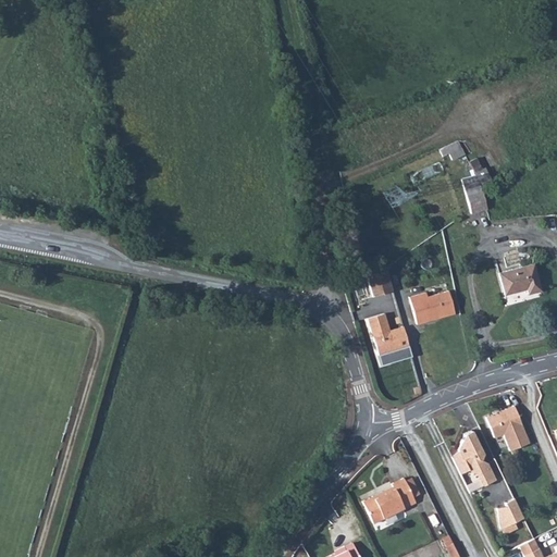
[(442,157),(461,147),(457,140),(437,149),(442,157)]
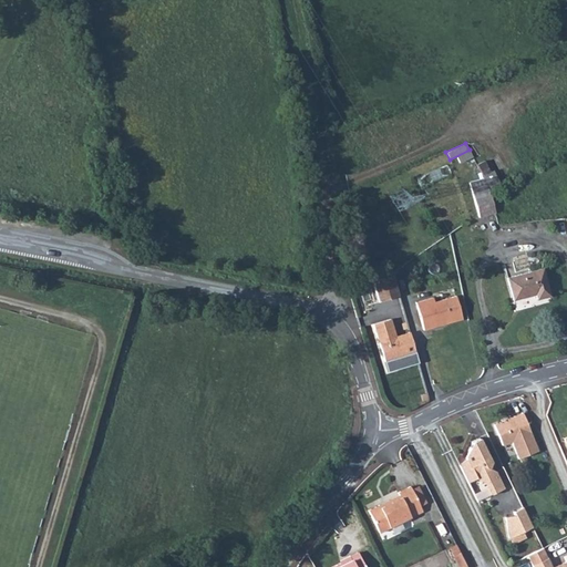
[(423,185),(451,173),(447,165),(420,177),(423,185)]
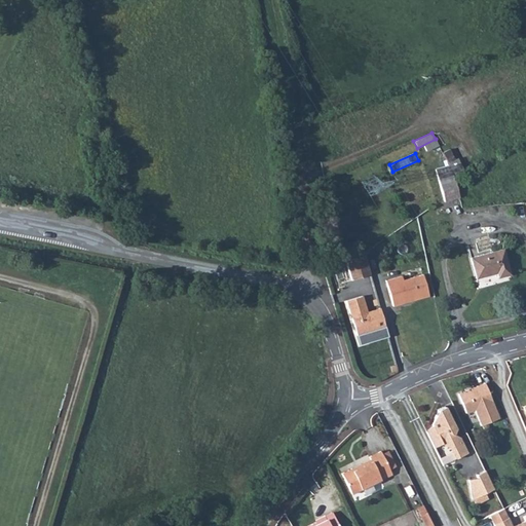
[(458,197),(452,174),(451,171),(437,175),(444,201),(458,197)]
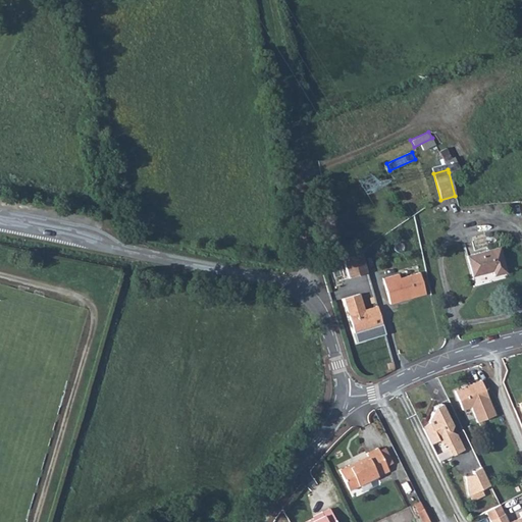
[(498,247),(466,256),(472,275),(491,271),(493,274),(505,271),(498,247)]
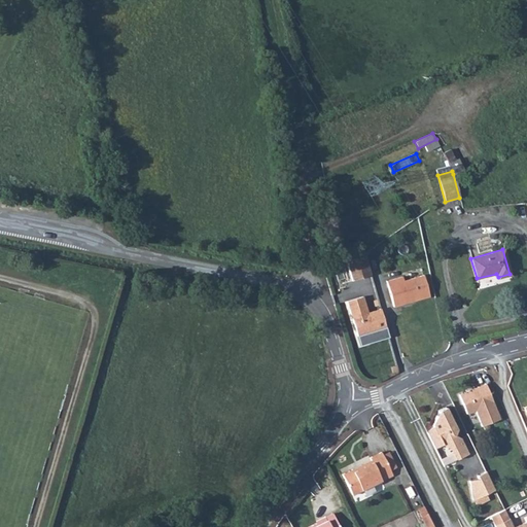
[(364,254),(345,260),(351,280),(371,275),(364,254)]
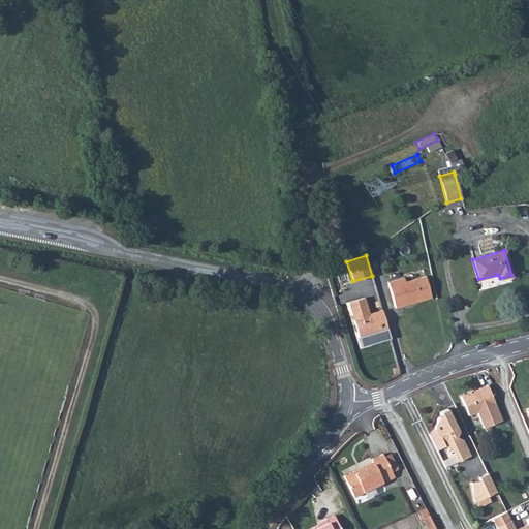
[(403,277),(387,281),(395,307),(431,298),(425,276),(404,281),(403,277)]
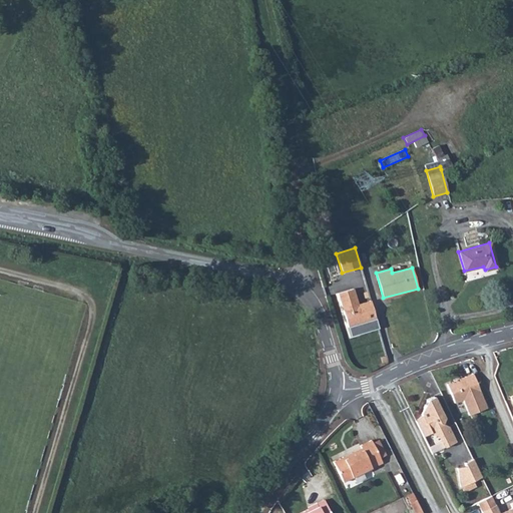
[(351,337),(378,328),(371,302),(358,306),(354,290),(338,295),(351,337)]
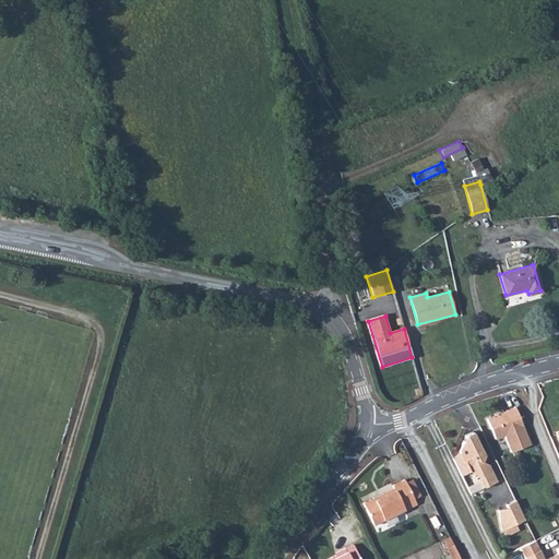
[(514,405),(486,418),(494,437),(503,433),(510,451),(530,442),(514,405)]
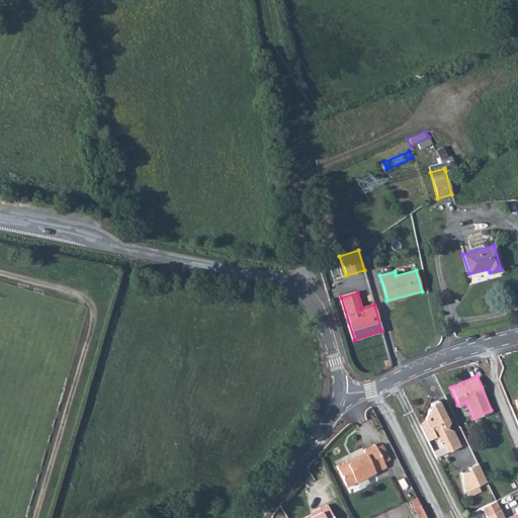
[(428,426),(421,430),(427,442),(434,439),(444,442),(448,452),(461,447),(453,432),(447,430),(449,424),(439,403),(431,407),(425,421),(428,426)]
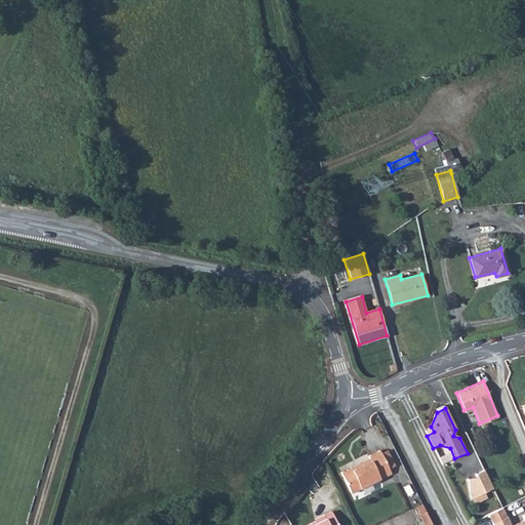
[(387,449),(380,452),(389,468),(394,465),(387,449)]
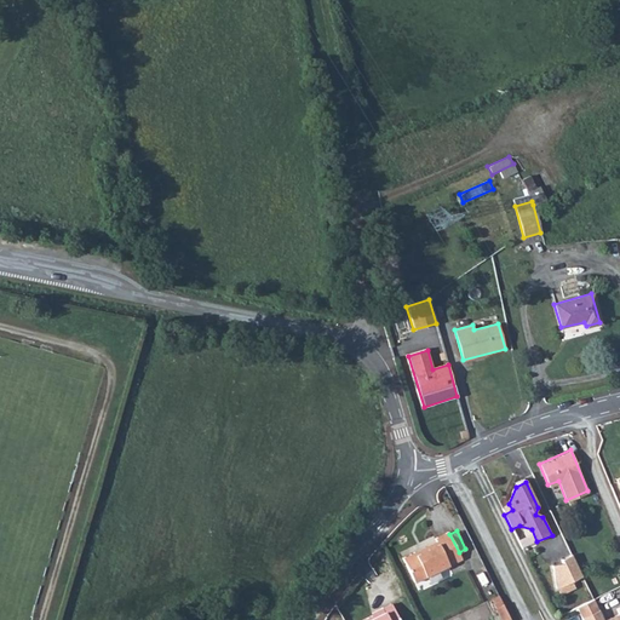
[(459,552),(449,534),(448,532),(435,539),(437,544),(415,555),(414,552),(402,558),(414,583),(463,558),(459,552)]
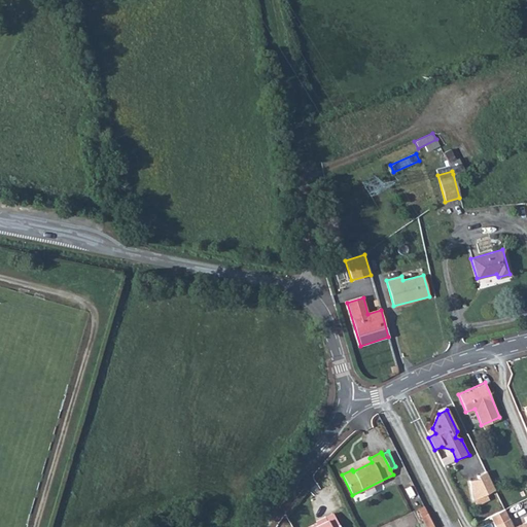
[(472,500),(494,490),(485,471),(476,477),(476,480),(468,481),(472,500)]
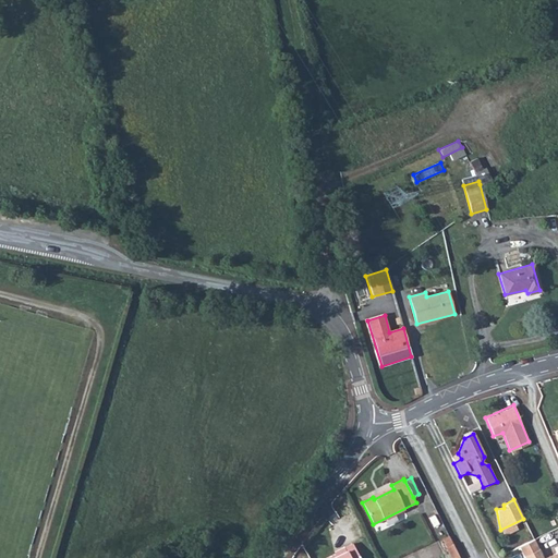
[(542,557),(533,540),(519,547),(523,557),(542,557)]
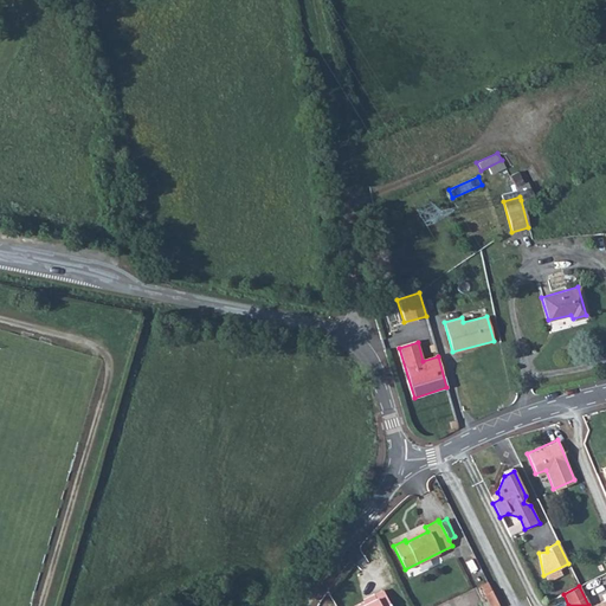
[(483,592),(489,605),(498,605),(490,588),(483,592)]
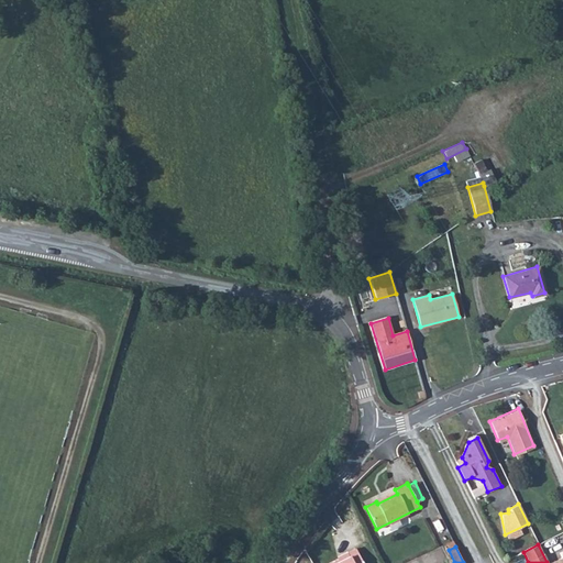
[(339,559),(330,562),(361,562),(355,549),(346,553),(349,556),(340,561),(339,559)]
